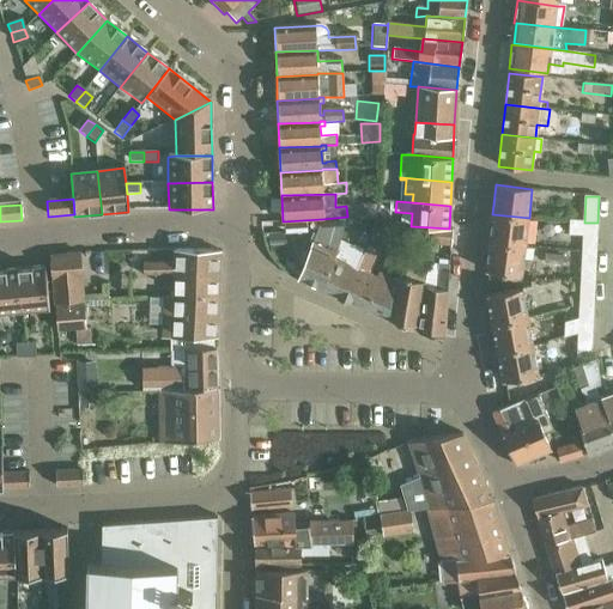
[(526,247),(529,218),(492,214),(489,242),(526,247)]
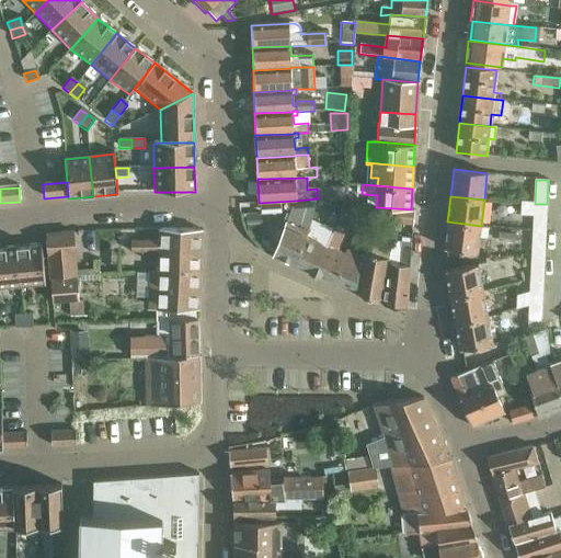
[(295,266),(311,220),(318,198),(295,201),(289,215),(286,214),(284,219),(286,220),(285,224),(272,257),(295,266)]
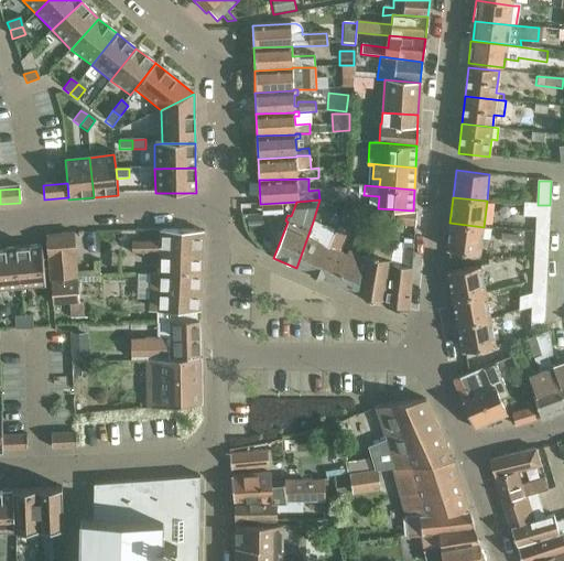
[(533,232),(548,232),(549,205),(534,205),(522,205),(522,218),(534,218),(533,232)]
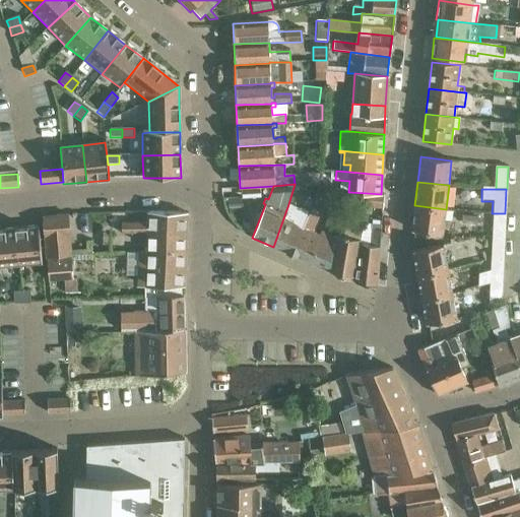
[(384,195),(381,194),(367,193),(366,206),(383,207),(384,195)]
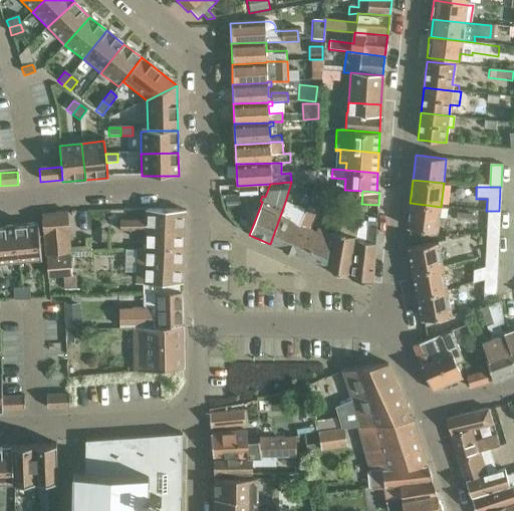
[(118,197),(118,214),(142,214),(142,197),(118,197)]
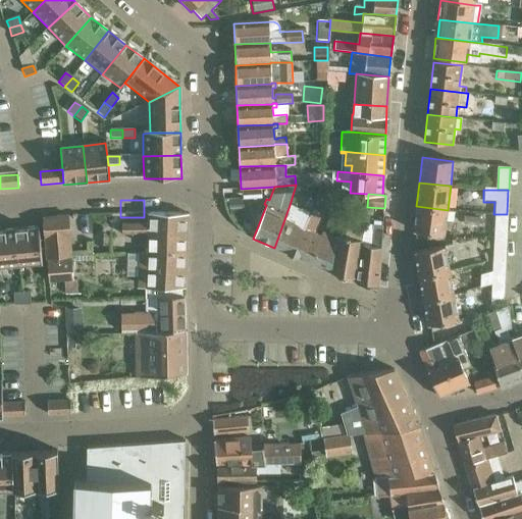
[(292,256),(310,213),(290,205),(274,248),(286,253),(286,254),(292,256)]
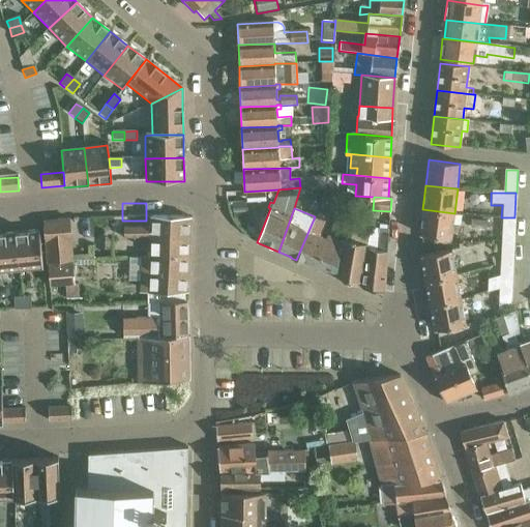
[(451,238),(454,213),(422,209),(420,235),(451,238)]
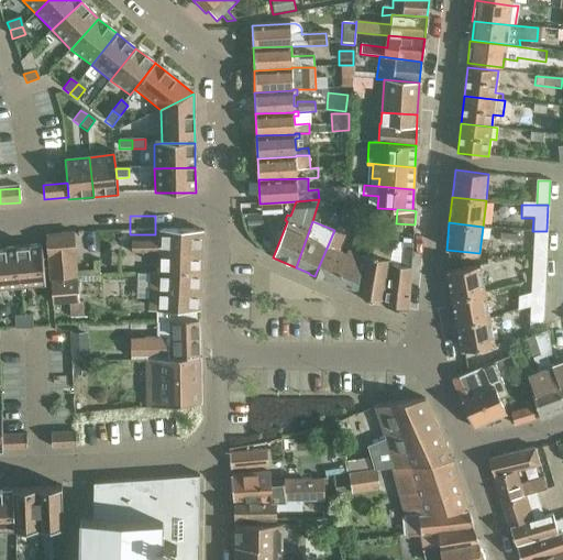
[(335,285),(346,254),(338,251),(344,234),(334,230),(315,276),(321,280),(335,285)]
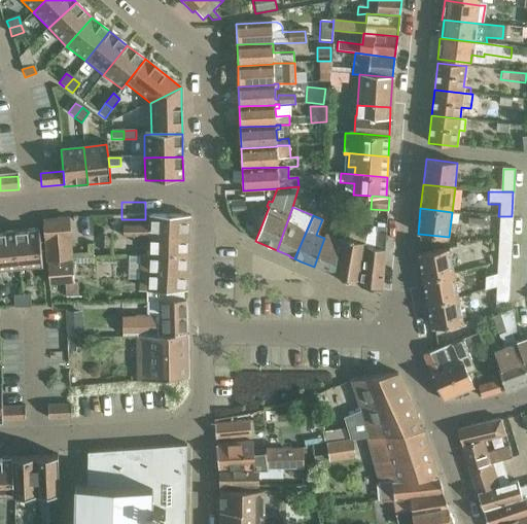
[(129,238),(149,238),(188,238),(189,217),(152,216),(152,226),(126,226),(126,236),(129,236),(129,238)]
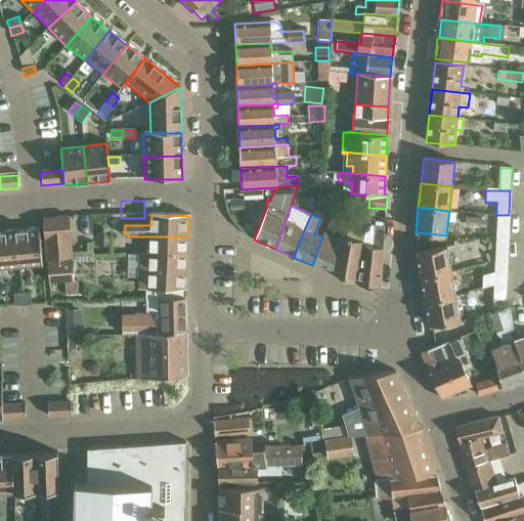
[(43,219),(45,240),(71,236),(69,216),(43,219)]
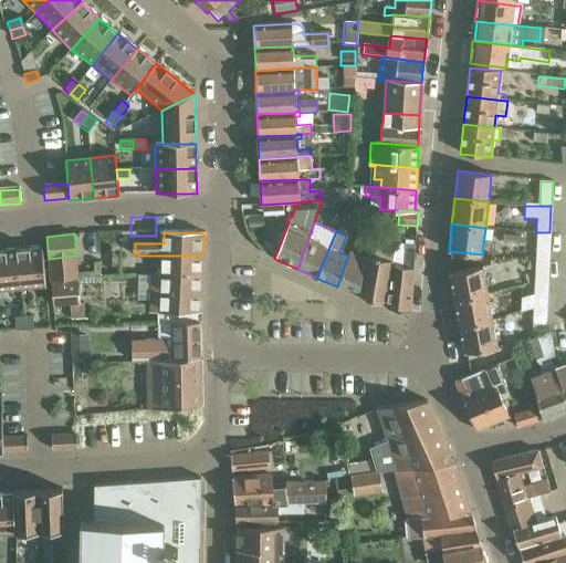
[(537,233),(536,257),(549,254),(551,236),(537,233)]
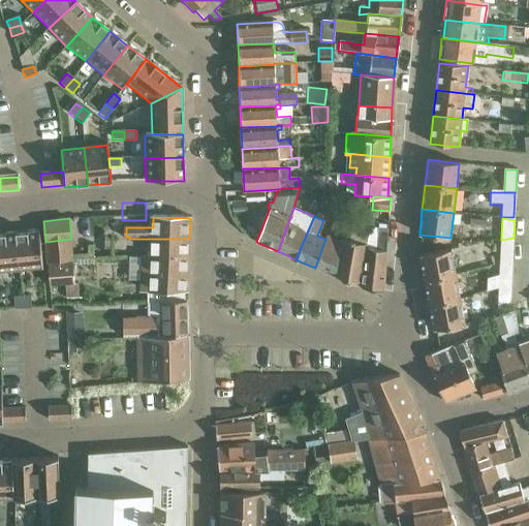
[(367,247),(359,287),(382,291),(387,228),(378,227),(376,249),(367,247)]
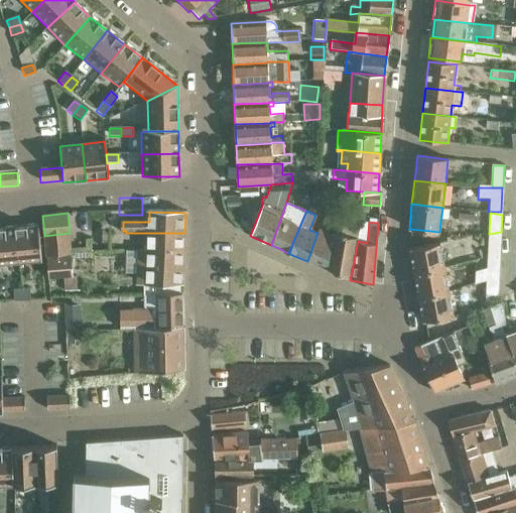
[(350,280),(358,241),(360,227),(343,225),(342,233),(340,233),(340,235),(329,270),(350,280)]
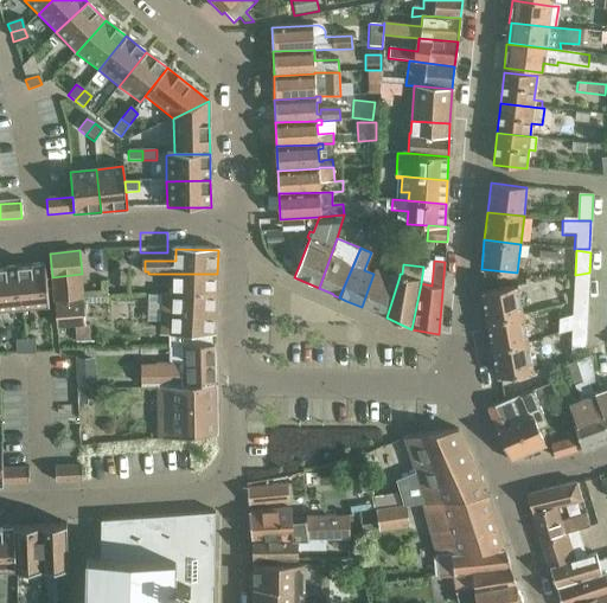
[(46,289),(44,265),(39,265),(17,268),(20,312),(48,309),(49,309),(46,289)]
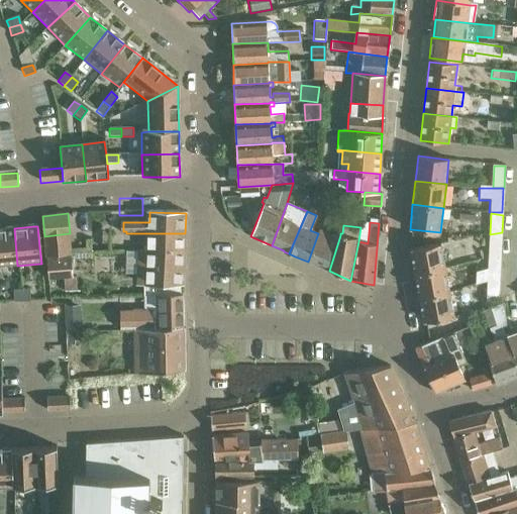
[(0,267),(17,266),(14,228),(0,229),(0,267)]
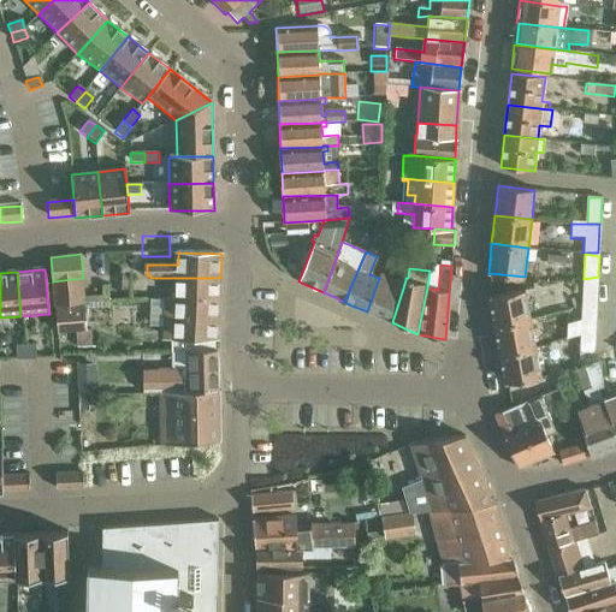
[(392,322),(406,280),(397,279),(397,280),(381,273),(379,278),(367,312),(392,322)]
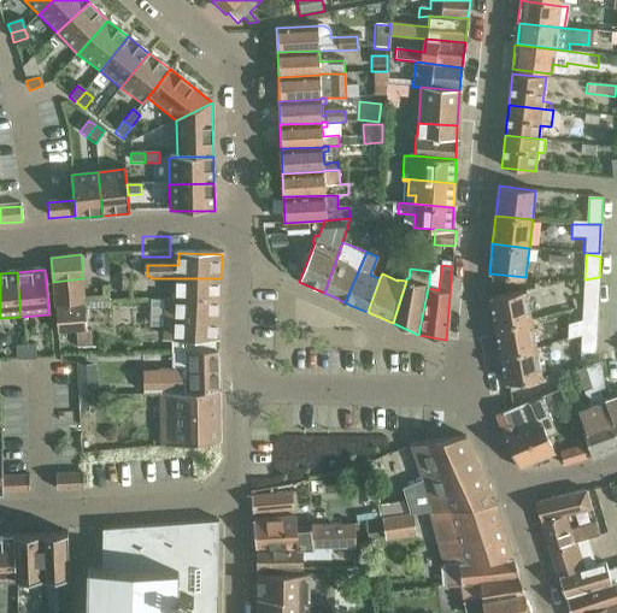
[(219,301),(221,278),(175,278),(175,288),(174,300),(219,301)]
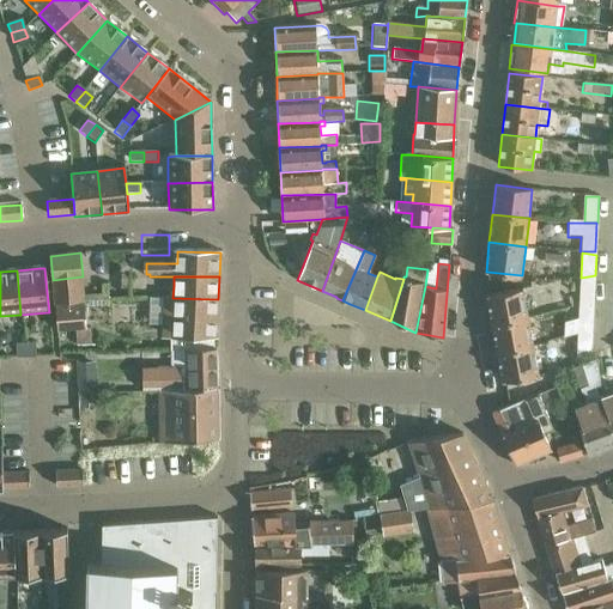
[(593,305),(595,280),(580,280),(577,309),(593,305)]
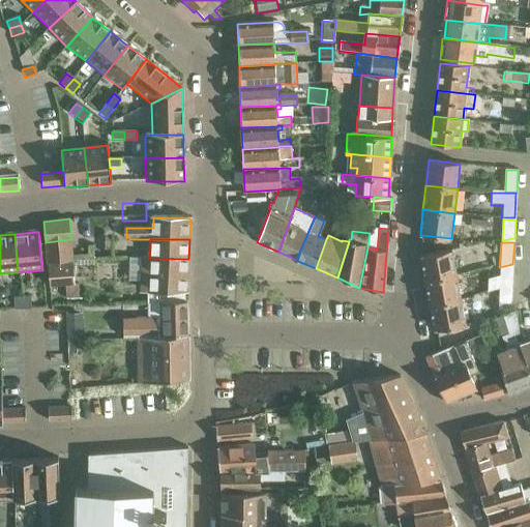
[(424,282),(455,275),(450,251),(420,256),(424,282)]
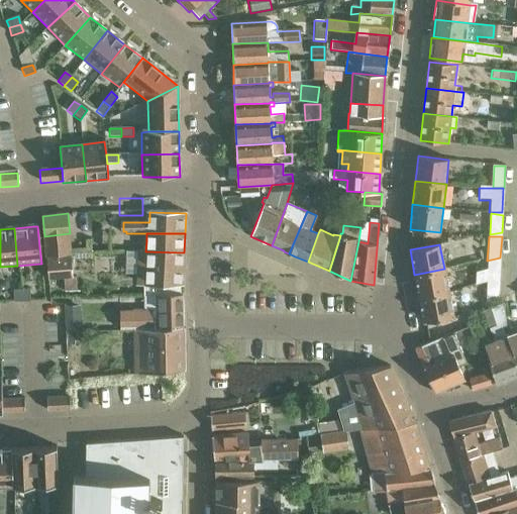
[(184,252),(145,251),(138,251),(137,284),(144,284),(144,291),(167,290),(167,285),(182,285),(183,274),(184,252)]
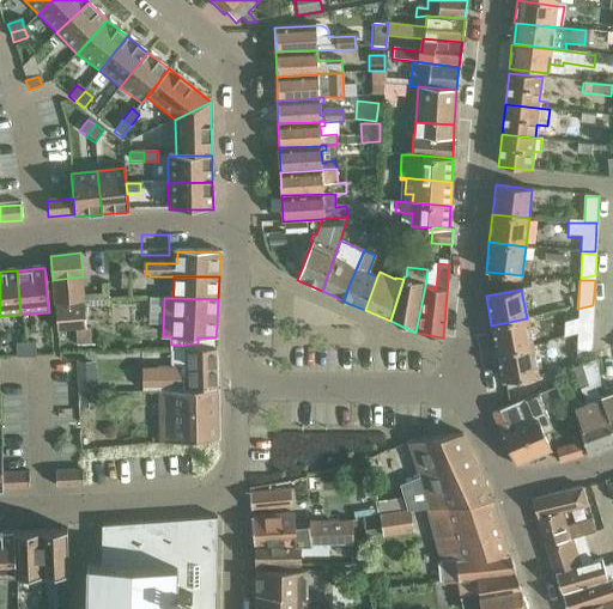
[(83,304),(56,306),(59,333),(86,329),(83,304)]
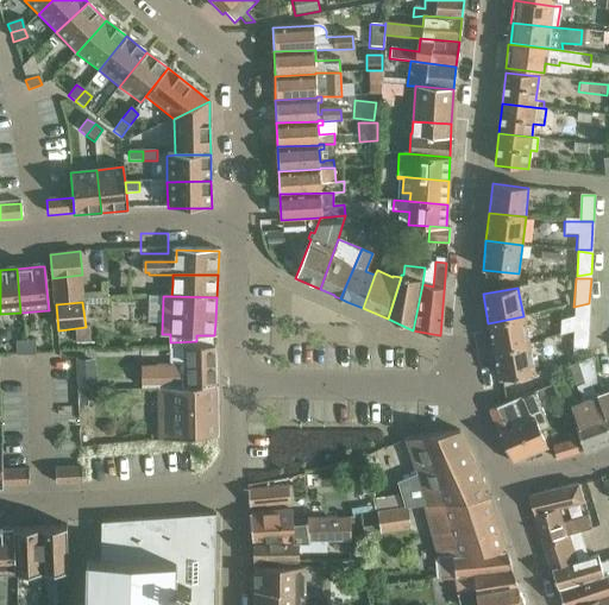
[(560,322),(559,338),(572,333),(588,328),(589,307),(589,303),(576,307),(575,319),(560,322)]
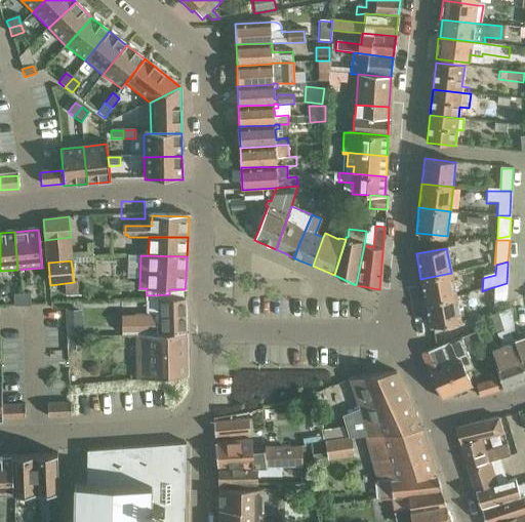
[(426,303),(455,296),(451,273),(420,279),(426,303)]
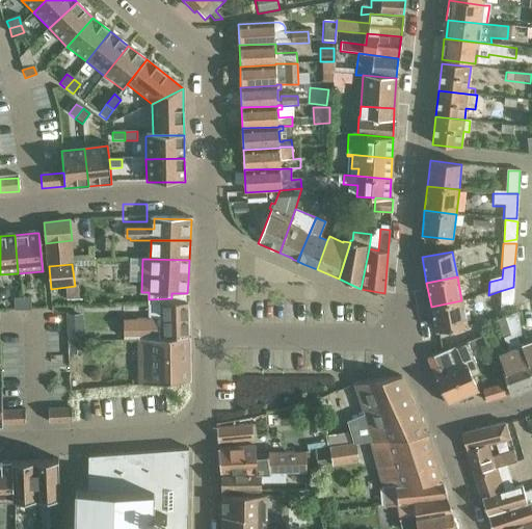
[(513,287),(500,291),(499,313),(512,313),(513,287)]
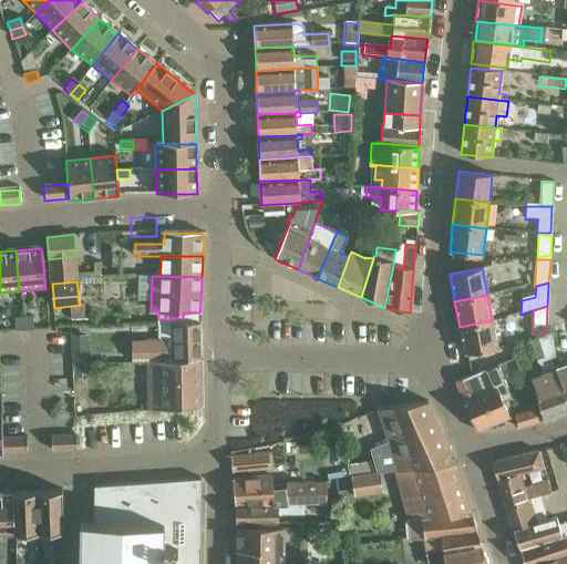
[(23,331),(23,318),(14,319),(14,332),(23,331)]
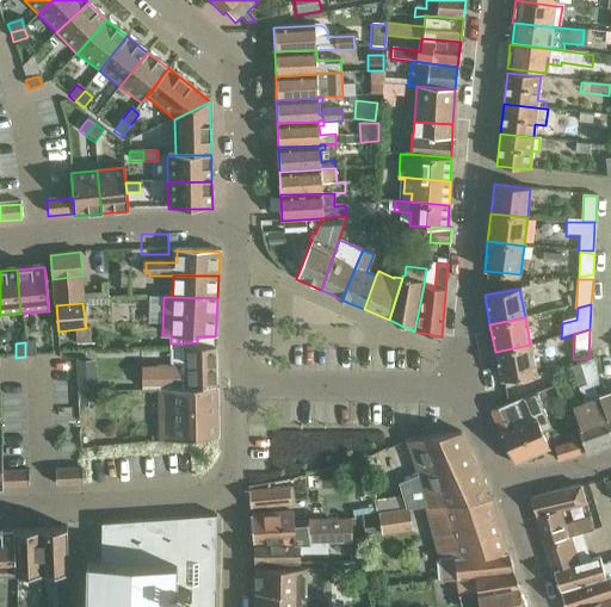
[(35,342),(25,342),(25,357),(35,357),(35,342)]
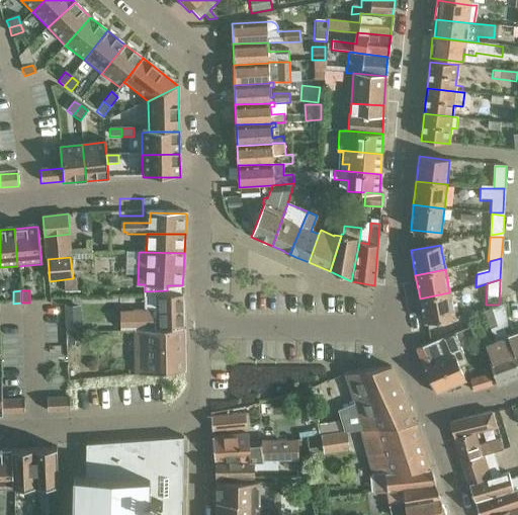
[(134,331),(183,330),(182,295),(167,295),(167,290),(145,291),(144,312),(119,312),(120,331),(134,330),(134,331)]
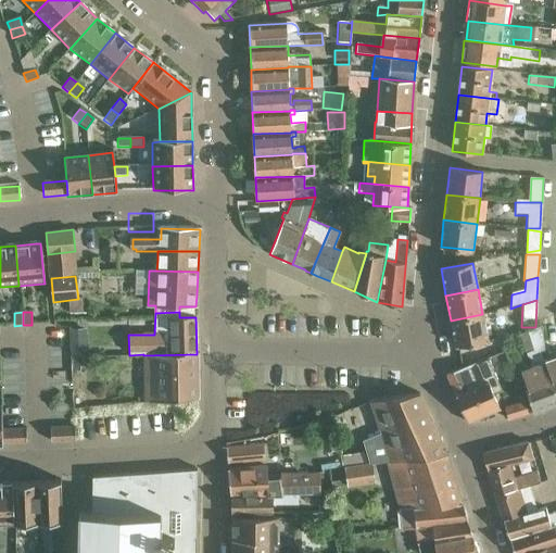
[(482,314),(451,321),(456,347),(488,341),(482,314)]
